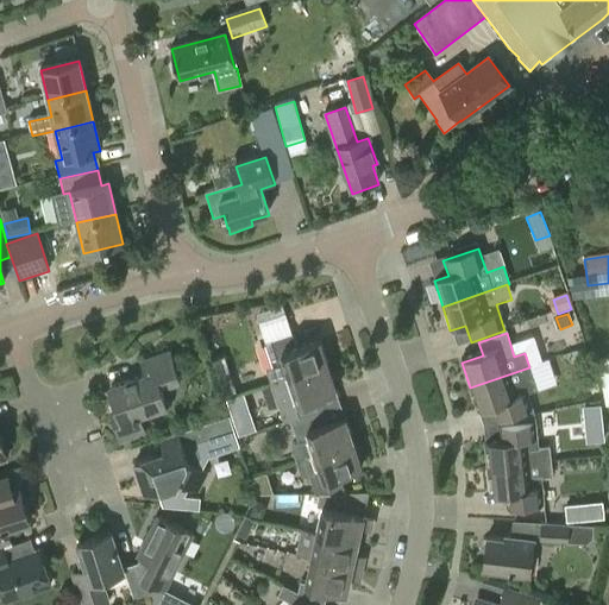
[(267,371),(271,386),(327,367),(319,342),(297,350),(293,336),(265,346),(272,369),(267,371)]
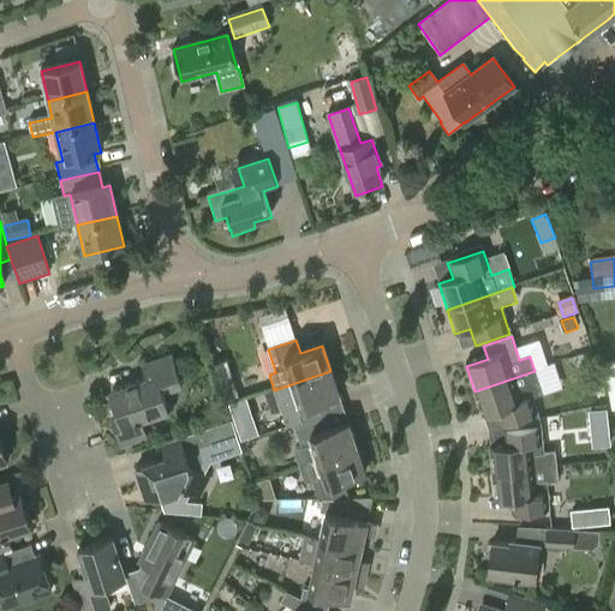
[(149,418),(150,419),(168,413),(160,390),(171,387),(173,391),(183,389),(172,358),(142,369),(147,381),(111,393),(118,415),(111,418),(121,449),(147,442),(139,420),(149,418)]
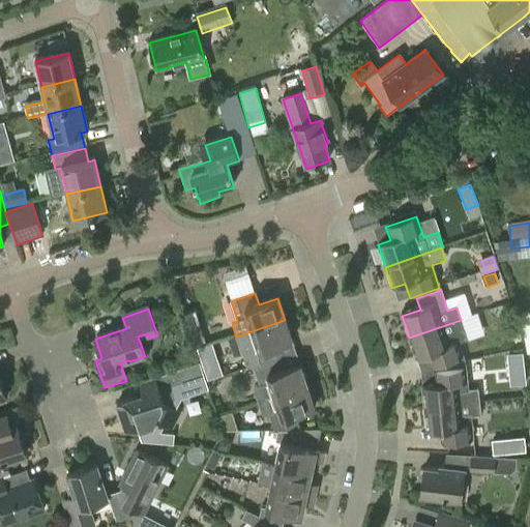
[(184,316),(195,349),(205,346),(194,314),(184,316)]
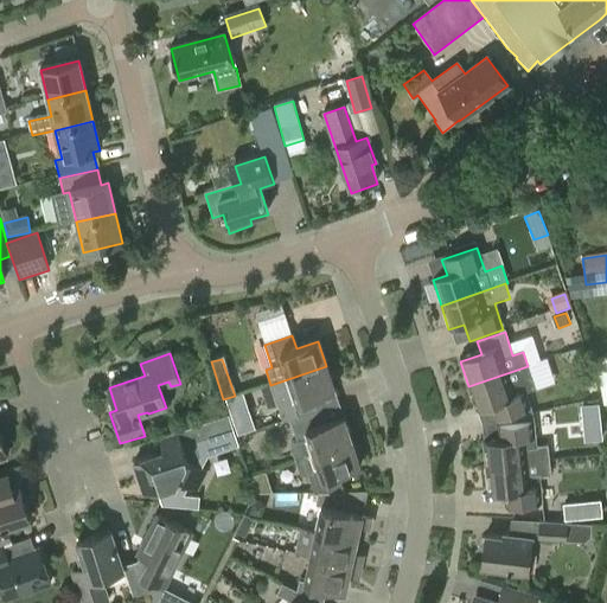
[(326,366),(270,385),(283,423),(291,421),(320,411),(315,397),(334,391),(326,366)]
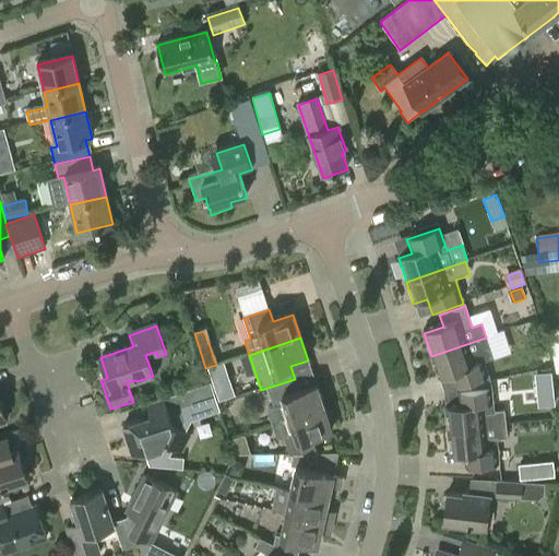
[(486,338),(431,356),(439,378),(451,374),(456,391),(490,383),(484,365),(494,362),(486,338)]
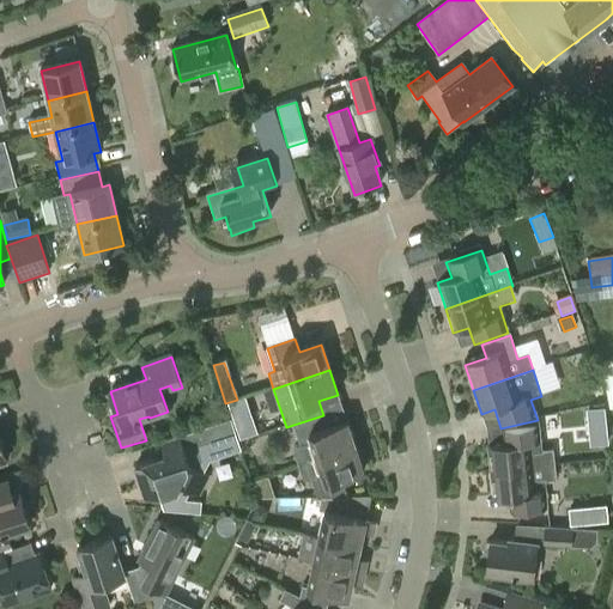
[(293,450),(298,467),(356,448),(347,422),(328,428),(323,415),(293,425),(301,448),(293,450)]
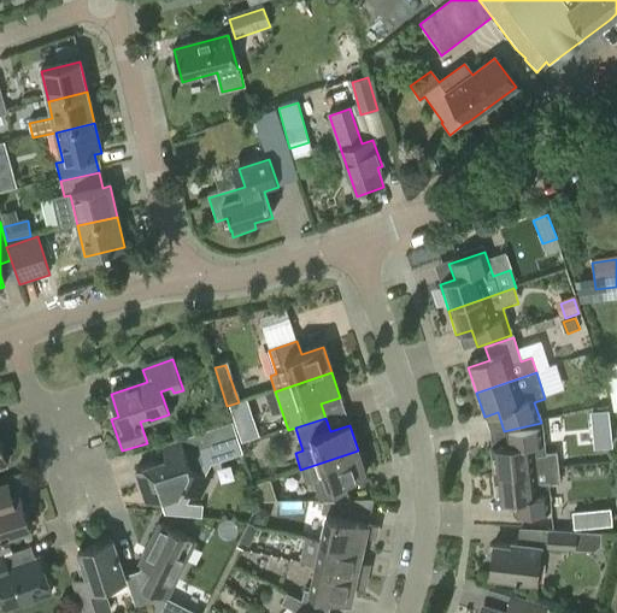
[(541,423),(504,431),(505,448),(491,451),(494,477),(558,470),(556,455),(545,457),(544,444),(541,423)]
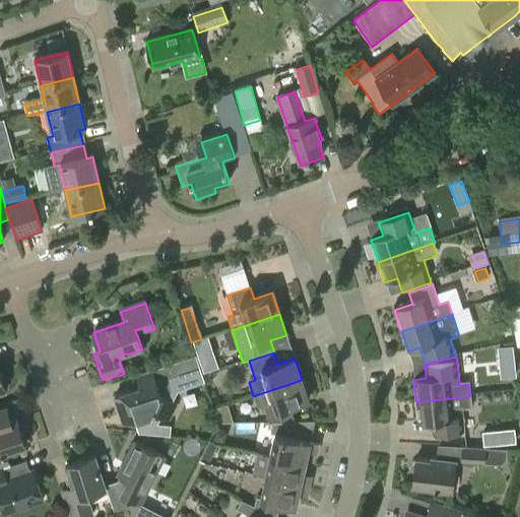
[(140,388),(115,397),(123,424),(134,419),(139,434),(170,437),(171,428),(156,427),(160,418),(169,423),(177,406),(168,401),(172,393),(168,380),(199,370),(196,359),(137,378),(140,388)]
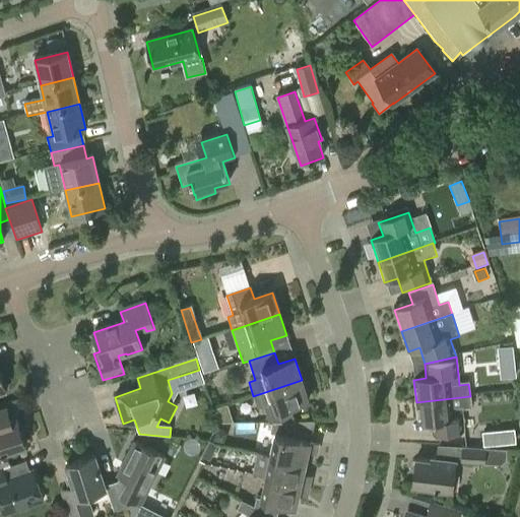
[(302,380),(253,396),(258,409),(265,407),(270,425),(273,425),(297,424),(290,407),(309,401),(302,380)]
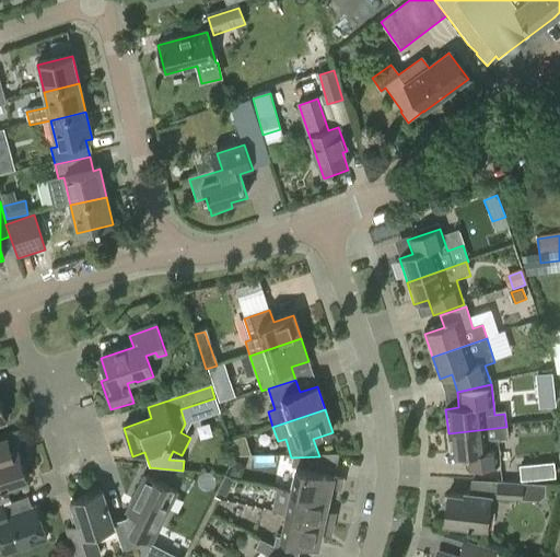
[(508,442),(506,427),(448,433),(451,456),(464,455),(465,470),(500,466),(498,443),(508,442)]
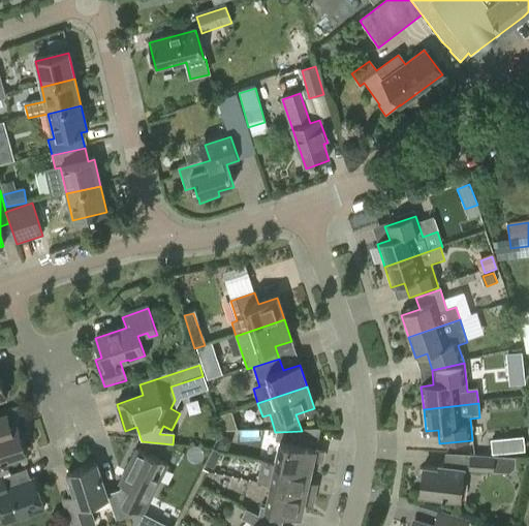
[(0,477),(3,476),(10,474),(6,463),(25,457),(16,429),(11,430),(6,414),(0,416),(0,477)]
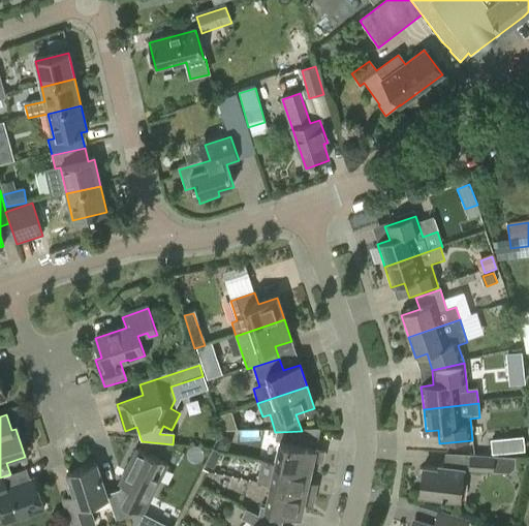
[(280,442),(275,465),(310,473),(313,463),(319,460),(321,452),(315,451),(319,430),(302,431),(278,432),(276,441),(280,442)]
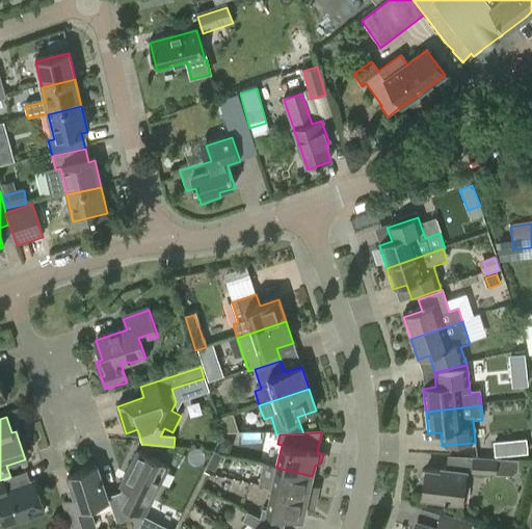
[(233,445),(221,441),(218,452),(229,455),(233,445)]
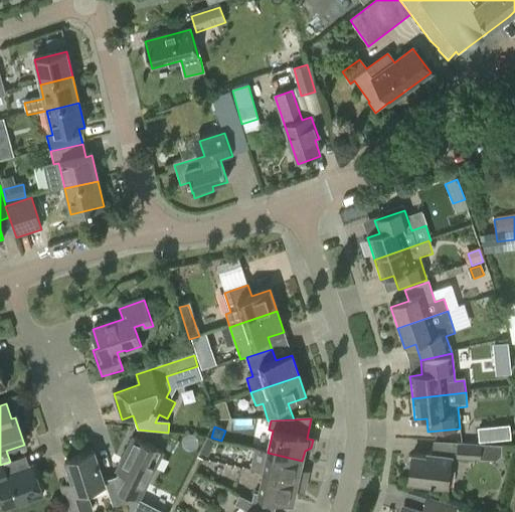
[(509,427),(500,428),(502,442),(511,441),(509,427)]
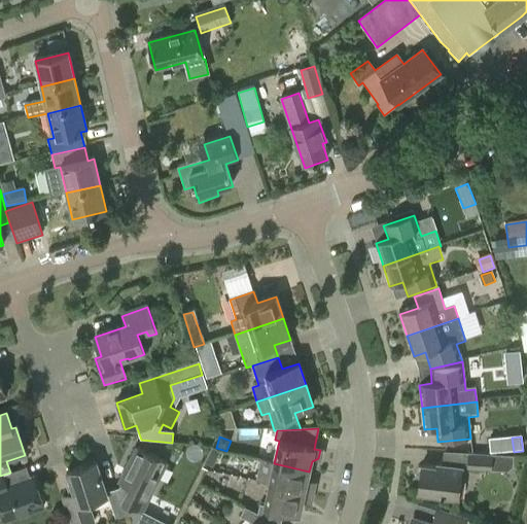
[(134,512),(136,509),(143,512),(167,465),(136,450),(118,483),(121,485),(119,488),(107,492),(115,518),(134,512)]
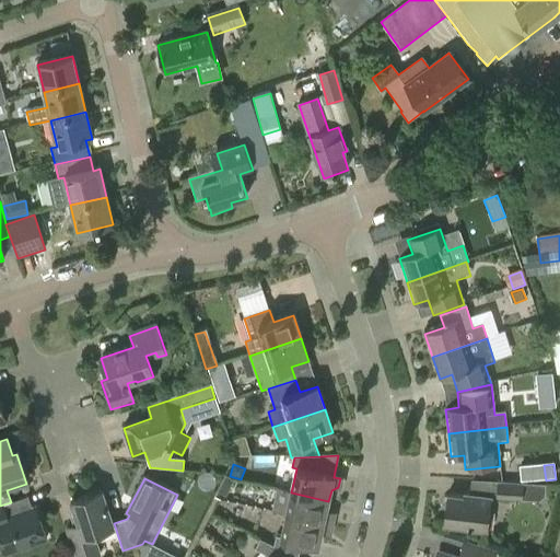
[(235,483),(226,478),(218,494),(226,499),(235,483)]
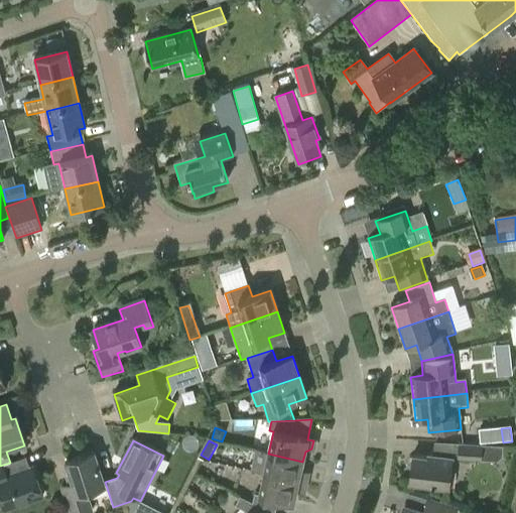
[(482,447),(458,445),(458,461),(482,462),(482,447)]
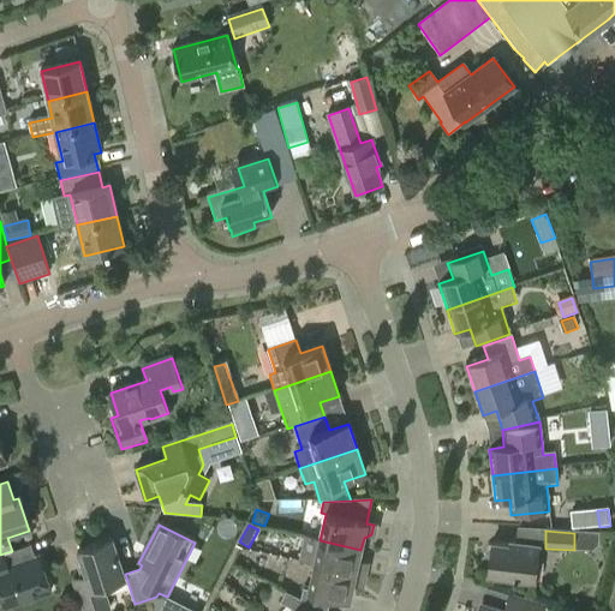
[(360,550),(320,540),(305,537),(300,563),(315,565),(363,576),(364,569),(358,563),(360,550)]
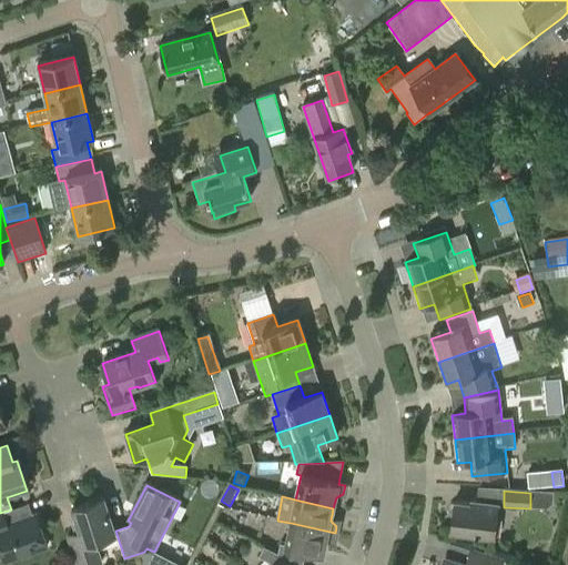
[(103,564),(95,543),(115,535),(103,500),(71,511),(74,520),(75,518),(81,534),(67,540),(74,564),(103,564)]
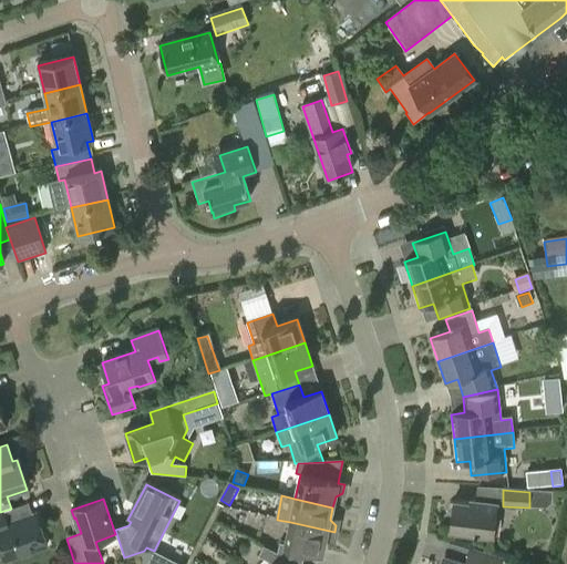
[(454,533),(488,537),(491,520),(495,521),(496,504),(471,501),(471,504),(454,502),(452,515),(456,515),(454,533)]
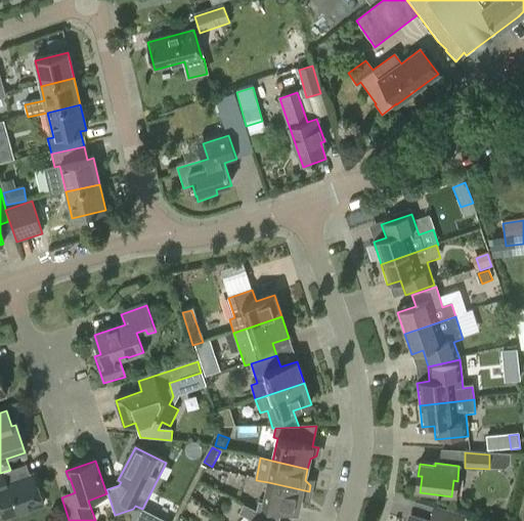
[(0,504),(5,520),(43,507),(33,476),(7,484),(3,472),(0,473),(0,504)]
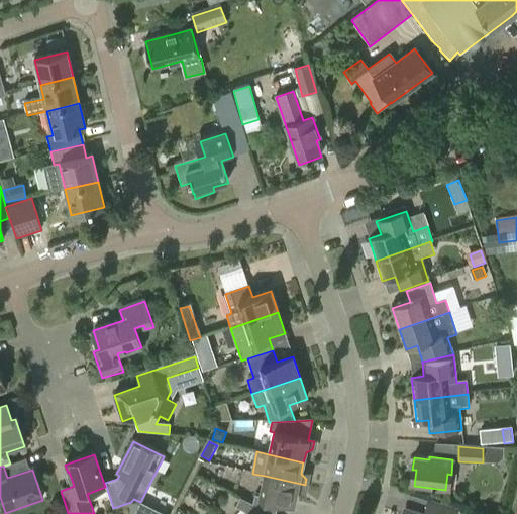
[(305,485),(265,476),(260,498),(254,497),(252,506),(267,513),(275,513),(279,502),(294,505),(296,495),(303,492),(305,485)]
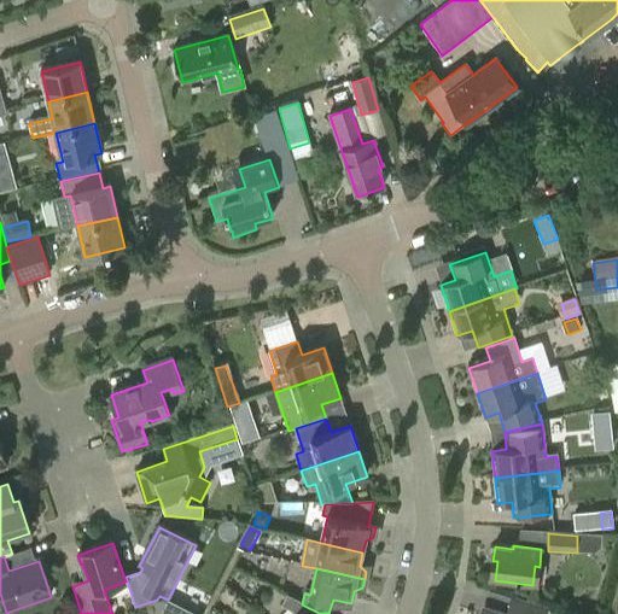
[(546,613),(547,612),(511,600),(507,613),(484,606),(481,613),(546,613)]
